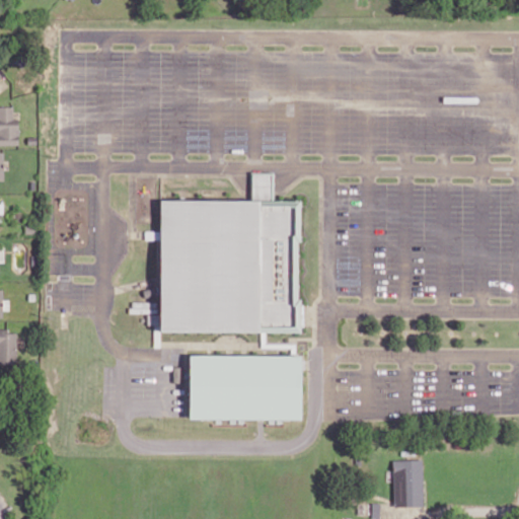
[(13,105),(0,105),(0,144),(19,144),(18,117),(13,117),(13,105)]
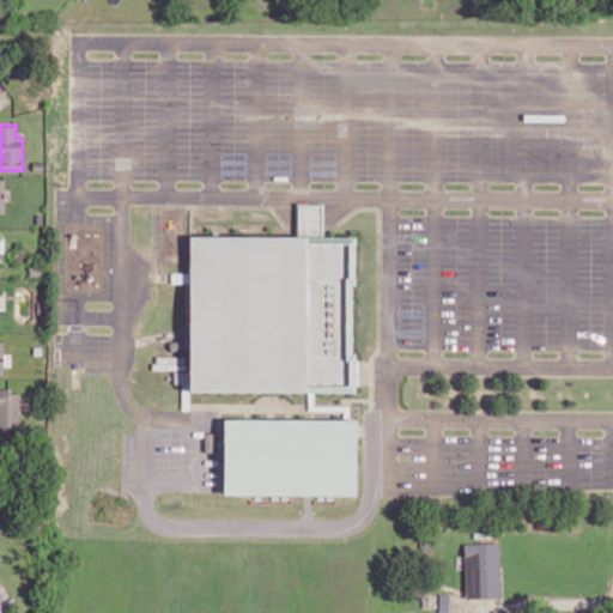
[(189,392),(315,392),(315,381),(321,381),(321,364),(331,364),(331,357),(321,357),(321,302),(346,302),(346,392),(353,392),(353,236),(323,236),(323,205),(298,205),(298,236),(189,236),(189,392)]
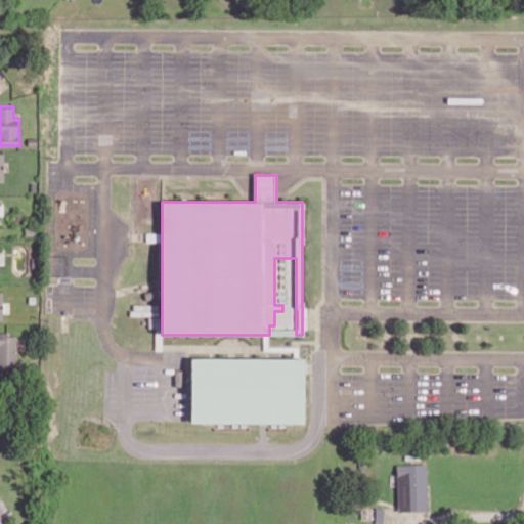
[(0,366),(15,367),(16,336),(7,335),(7,332),(0,332),(0,366)]
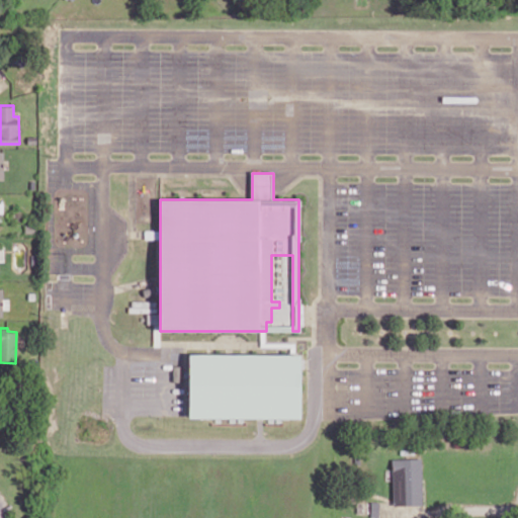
[(299,418),(299,355),(189,354),(188,417),(299,418)]
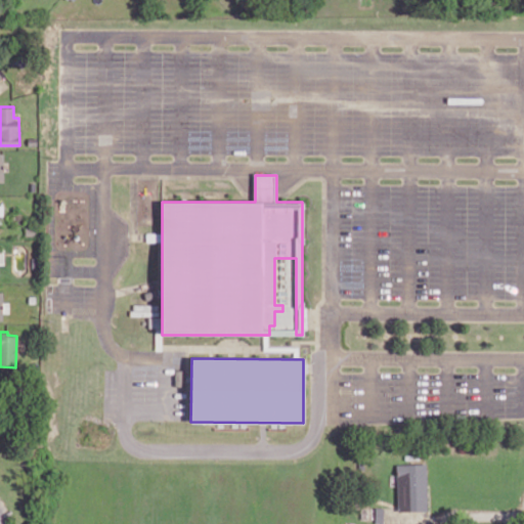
[(426,464),(396,464),(397,511),(427,511),(426,464)]
